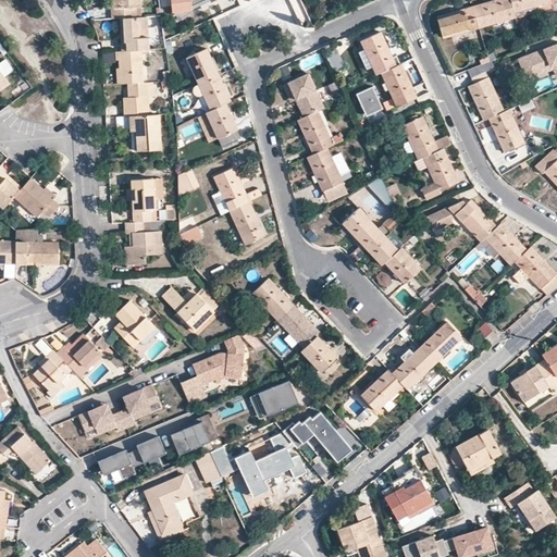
[(134,7),(139,7),(138,0),(114,0),(114,7),(110,8),(110,17),(119,17),(135,16),(134,7)]
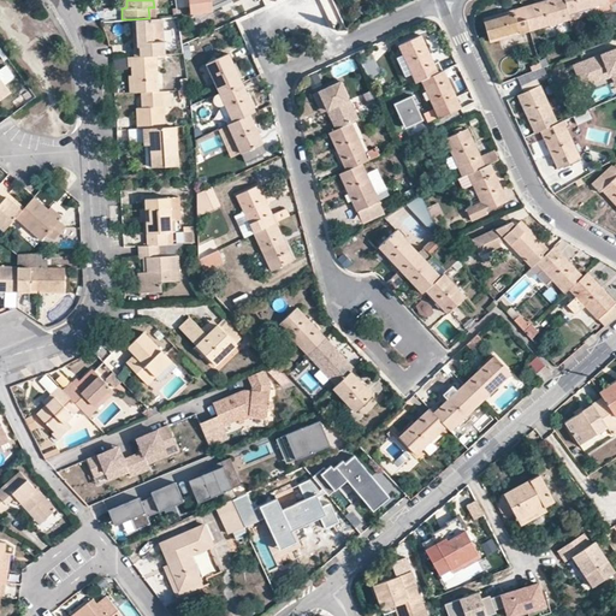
[(225,0),(188,0),(190,16),(217,13),(215,5),(225,0)]
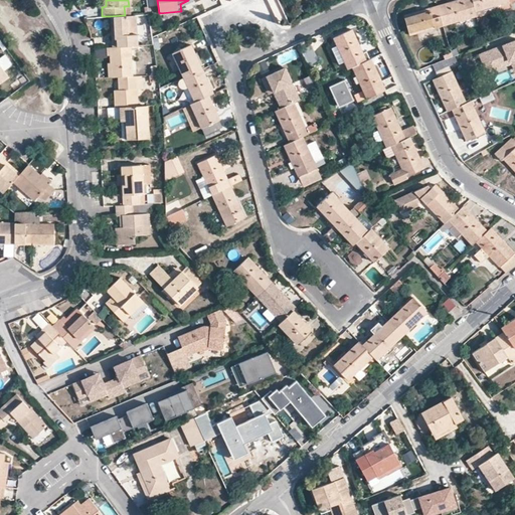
[(458,0),(437,6),(443,25),(473,16),(476,15),(475,10),(471,0),(458,0)]
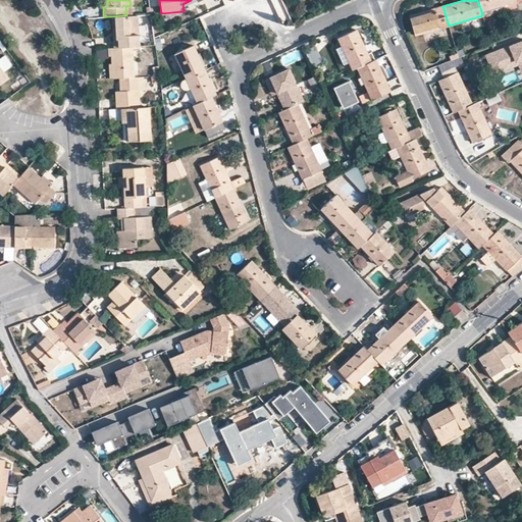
[(514,1),(514,0),(477,0),(481,10),(514,1)]
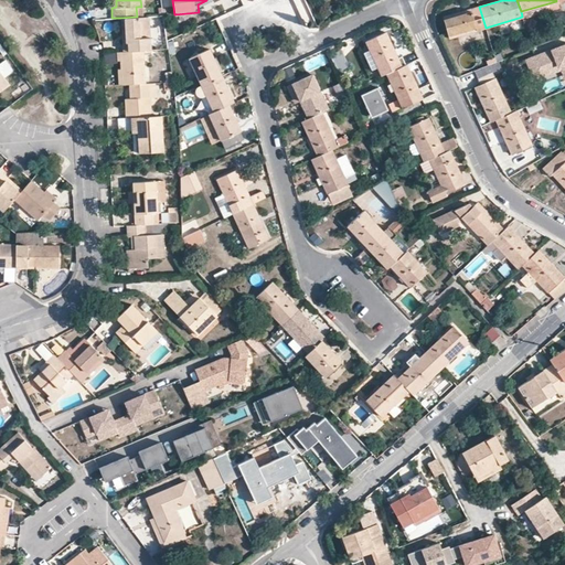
[(486,28),(479,7),(443,17),(449,38),(486,28)]
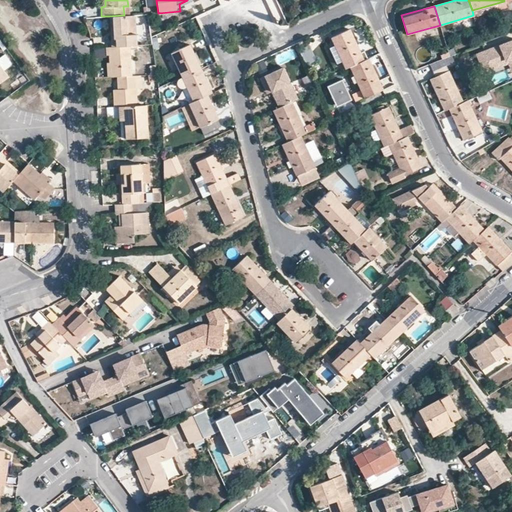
[(124,15),(109,16),(111,46),(129,45),(135,45),(134,31),(133,15),(124,15)]
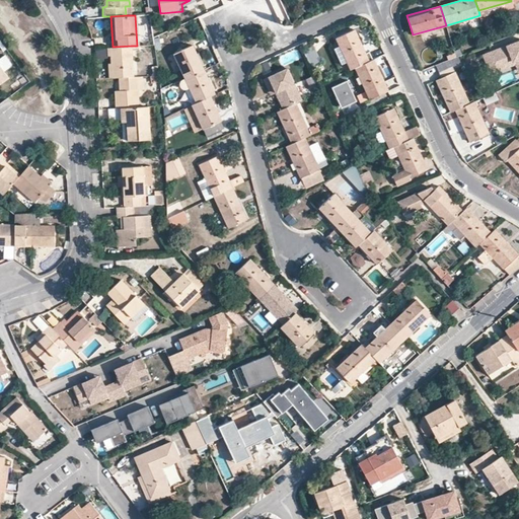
[(353,29),(335,38),(350,69),(354,67),(368,61),(353,29)]
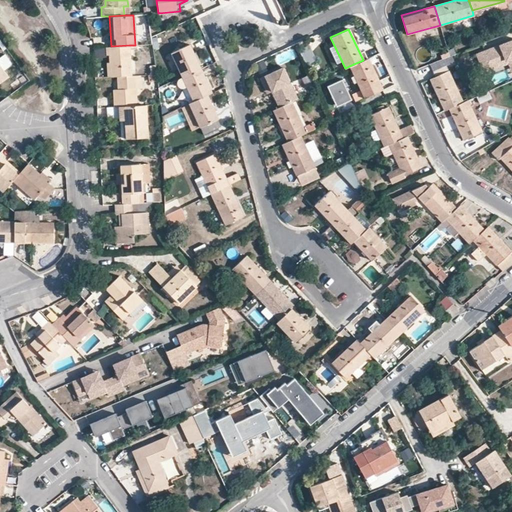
[(458,50),(468,47),(466,41),(456,45),(458,50)]
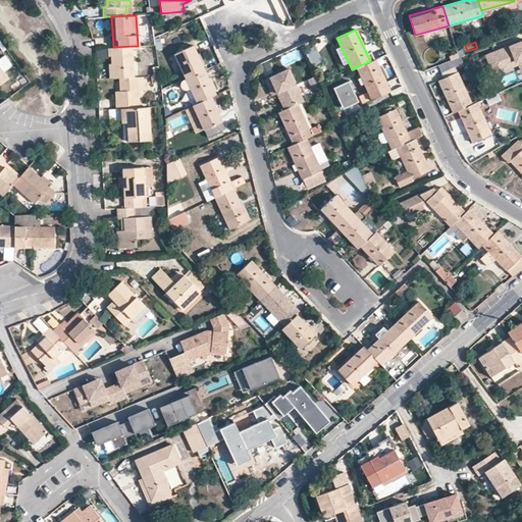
[(117,77),(133,76),(132,46),(113,47),(107,47),(107,55),(110,55),(110,63),(111,77),(113,77),(117,77)]
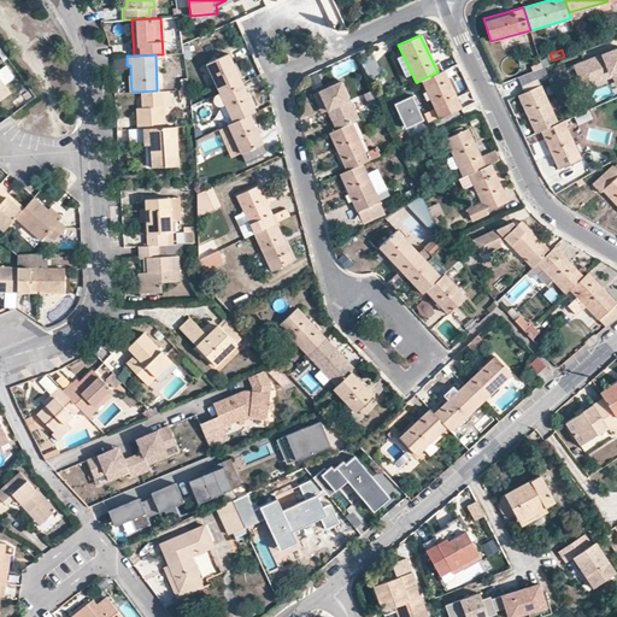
[(218,92),(240,82),(227,54),(206,64),(218,92)]
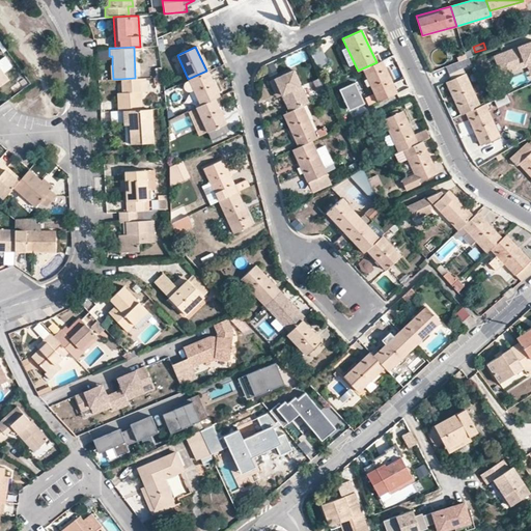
[(322,47),(311,51),(319,70),(330,64),(322,47)]
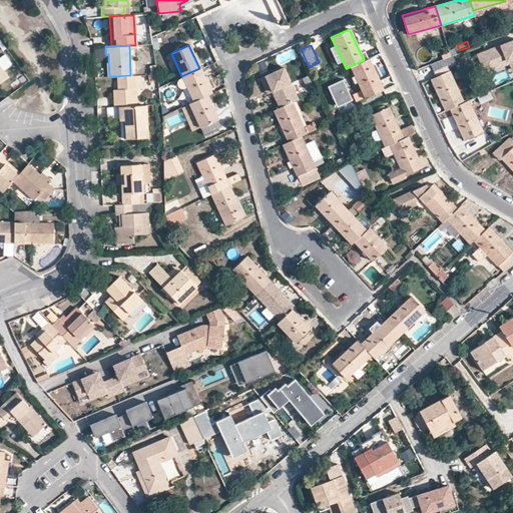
[(512,45),(507,48),(512,61),(504,64),(496,45),(476,53),(486,79),(506,71),(509,78),(512,75),(512,45)]
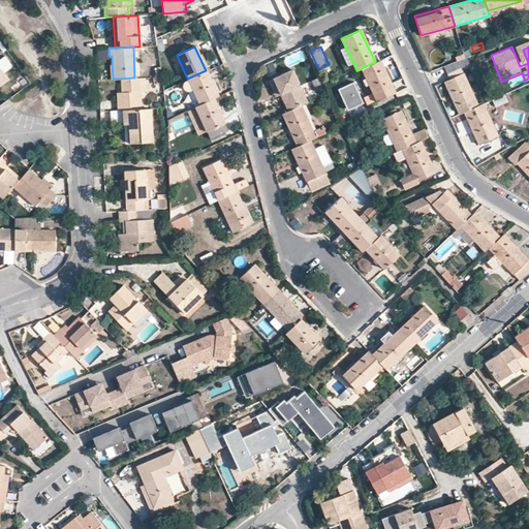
[(449,80),(444,82),(460,114),(464,112),(478,105),(463,73),(475,67),(470,55),(463,57),(443,65),(449,80)]
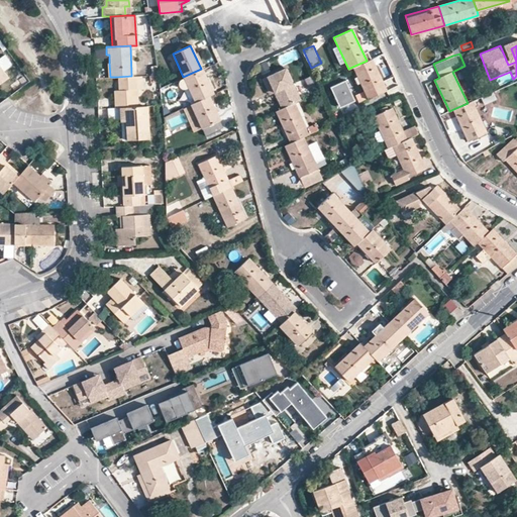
[(367,97),(386,89),(372,59),(367,61),(352,67),(364,91),(367,97)]
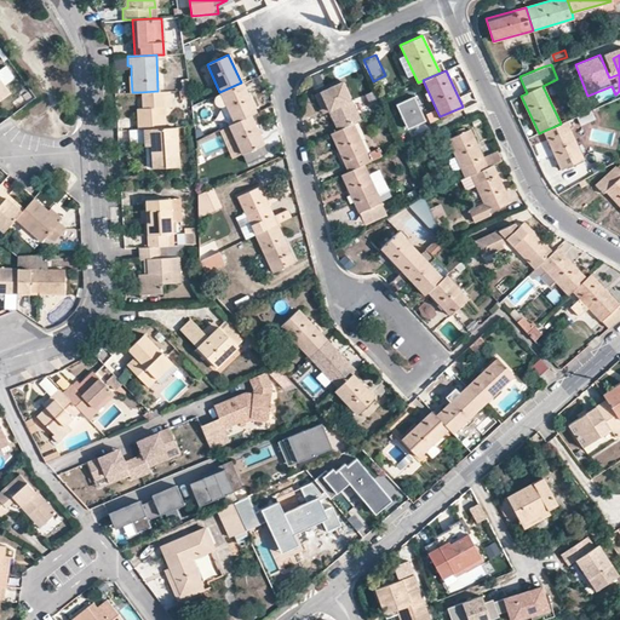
[(342,81),(320,91),(328,109),(337,128),(351,122),(359,119),(342,81)]
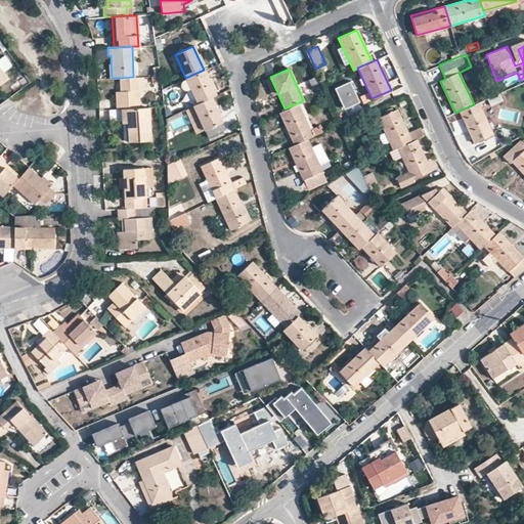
[(211,96),(215,94),(204,70),(185,78),(193,97),(197,102),(211,96)]
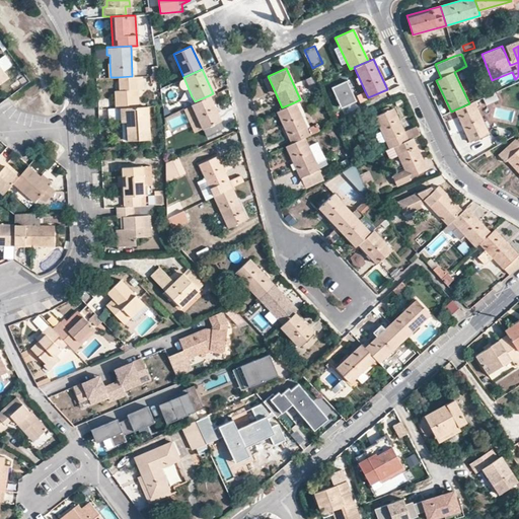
[(26,76),(18,80),(22,86),(29,82),(26,76)]
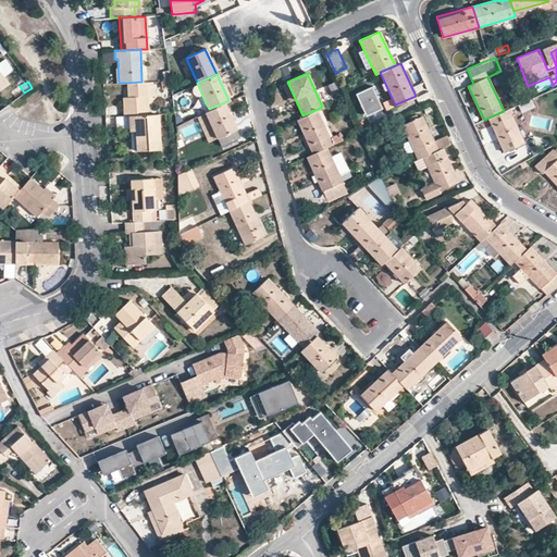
[(149,114),(149,103),(147,82),(141,82),(125,83),(125,97),(121,98),(122,115),(130,114),(149,114)]
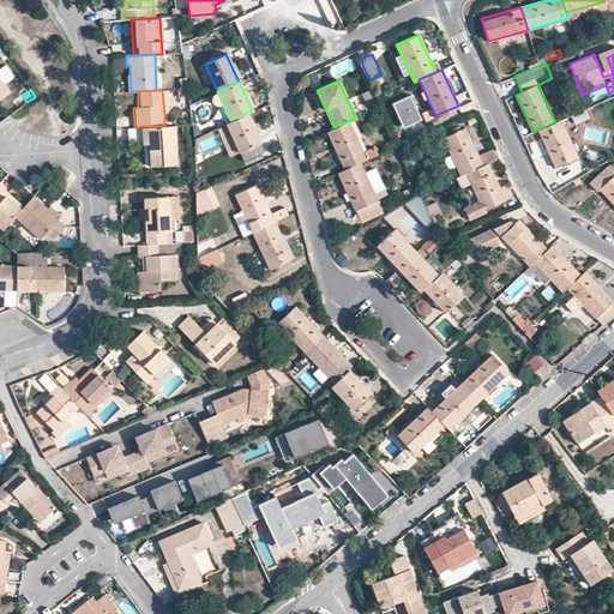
[(325,108),(317,90),(311,94),(319,112),(325,108)]
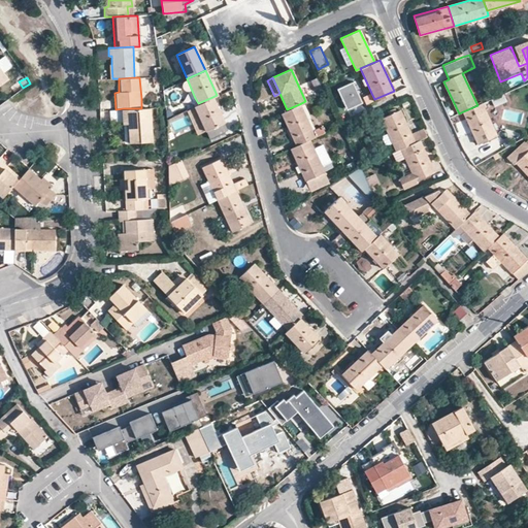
[(363,103),(354,84),(340,90),(351,109),(363,103)]
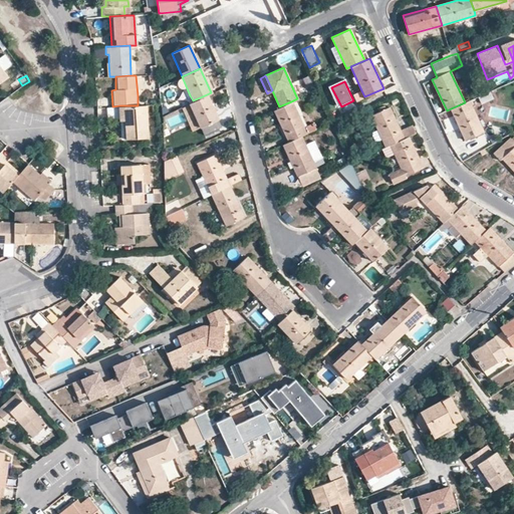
[(357,99),(364,96),(361,90),(354,92),(357,99)]
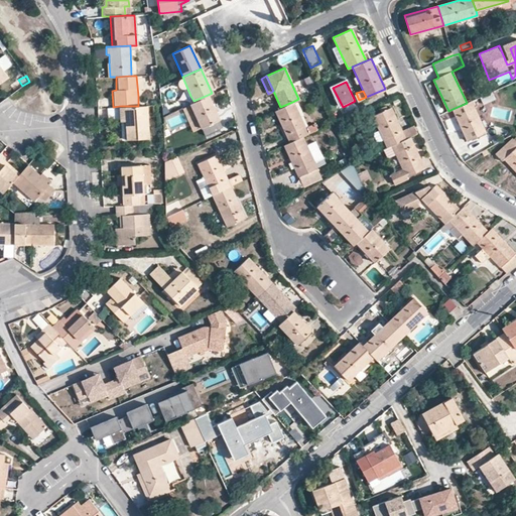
[(194,101),(189,103),(201,127),(219,119),(208,95),(194,101)]
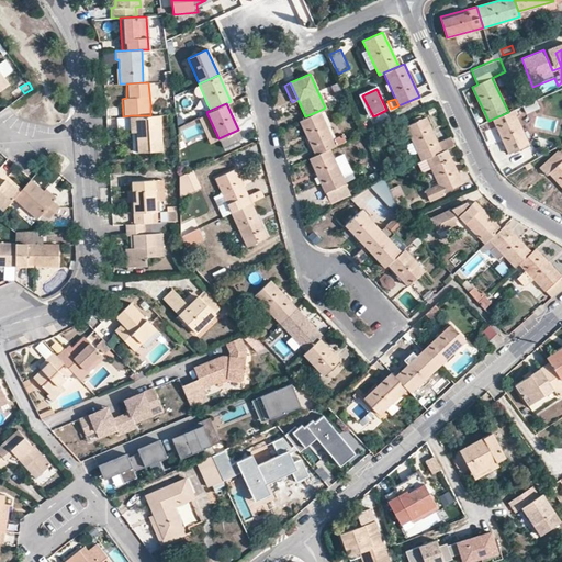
[(508,112),(493,119),(508,153),(528,145),(514,110),(508,112)]
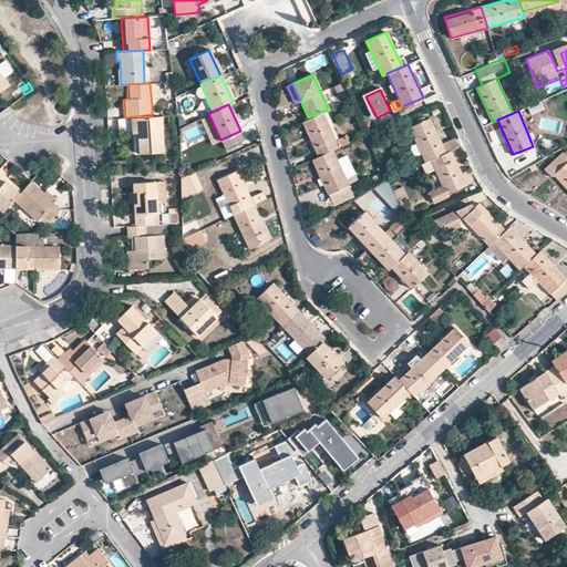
[(308,117),(301,121),(317,156),(331,150),(337,146),(321,112),(308,117)]
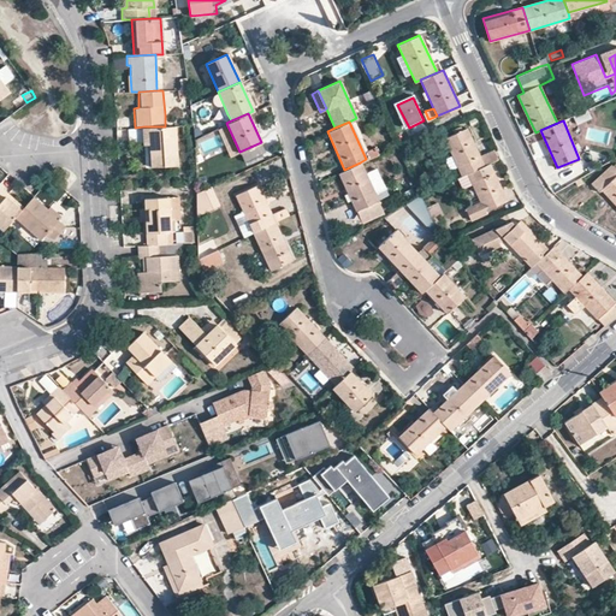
[(150,144),(152,166),(176,165),(175,125),(165,126),(143,126),(143,144),(150,144)]
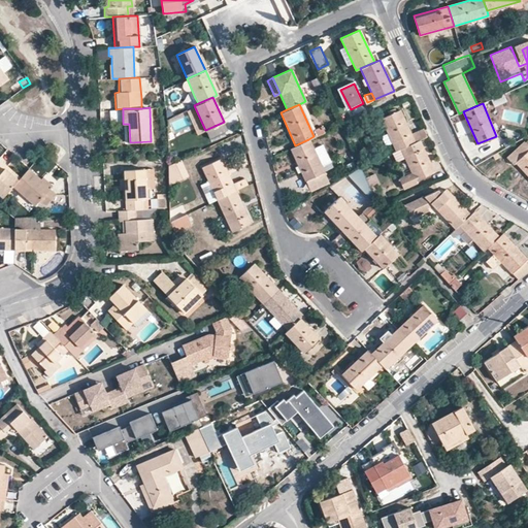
[(400,149),(415,141),(411,133),(400,109),(381,119),(395,151),(400,149)]
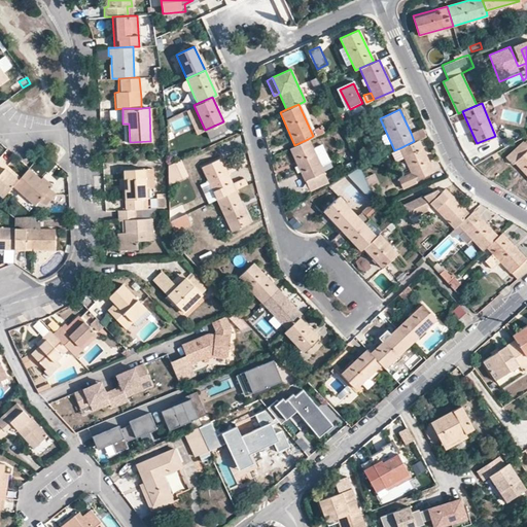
[(111,110),(112,120),(119,119),(119,110),(111,110)]
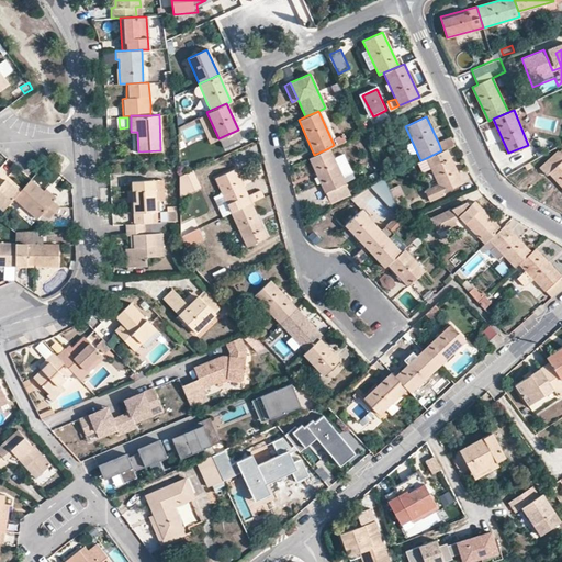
[(203,119),(177,125),(181,141),(208,134),(203,119)]
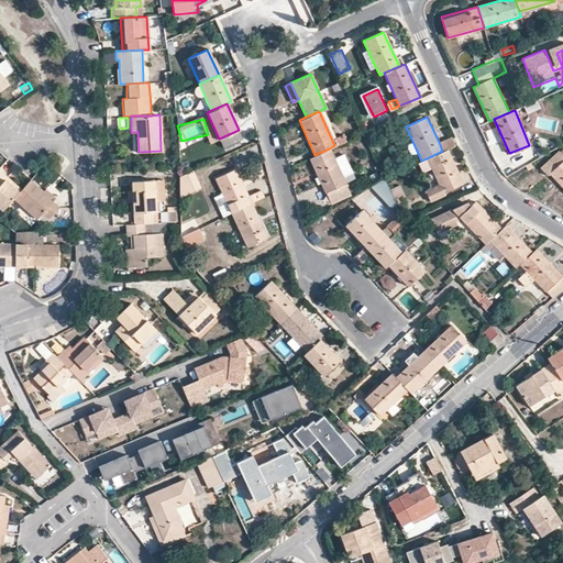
[(454,145),(451,136),(439,142),(442,151),(446,148),(454,145)]
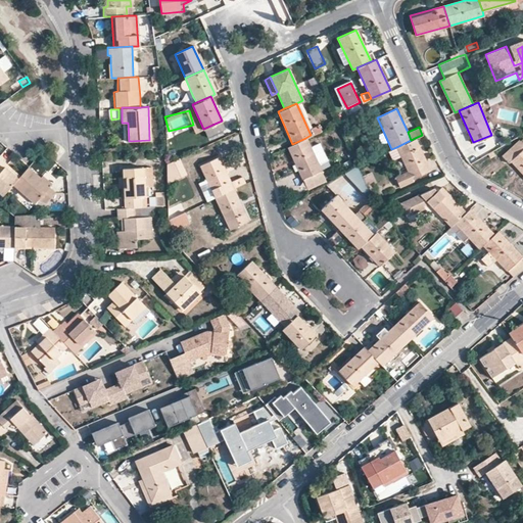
[(292,144),(288,146),(306,188),(325,181),(320,169),(328,165),(318,142),(308,145),(305,138),(292,144)]
